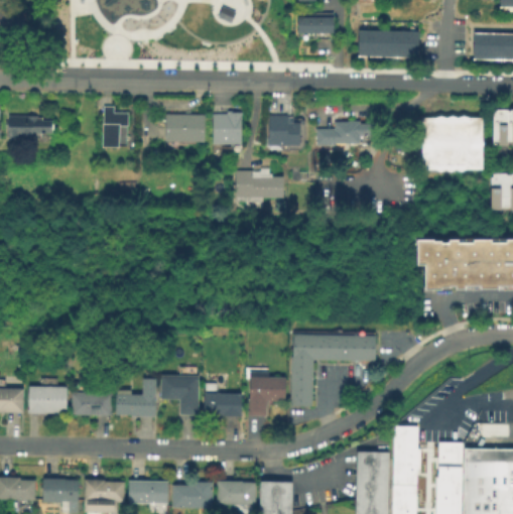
[(512,8),(499,8),(499,0),(512,0),(512,8)]
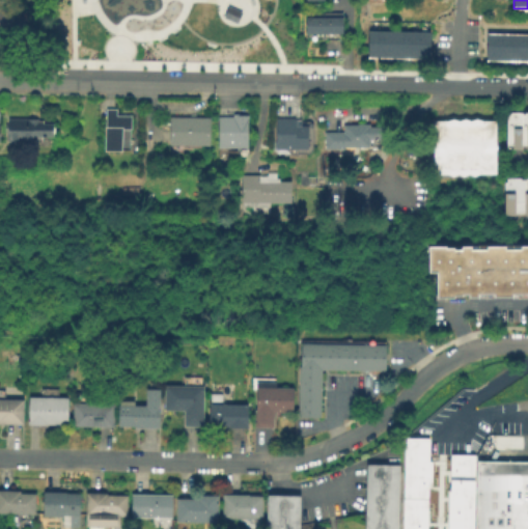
[(0,33),(0,7),(7,8),(7,14),(20,14),(19,34),(0,33)]
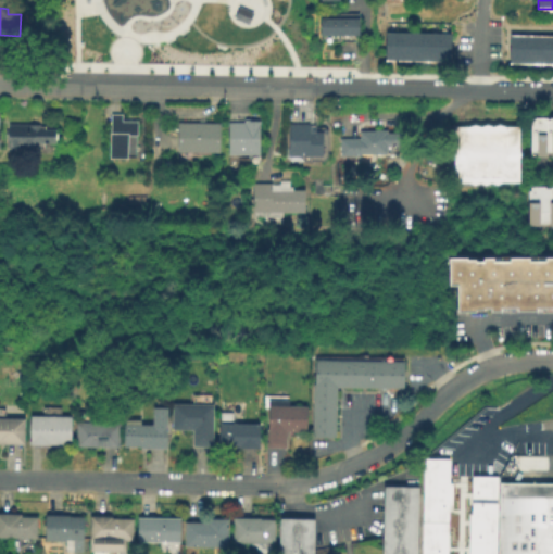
[(240,8),(235,20),(249,26),(254,14),(240,8)]
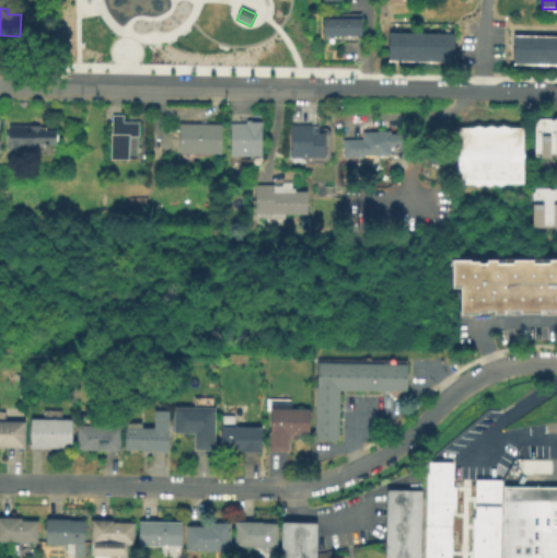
[(343,36),(324,36),(324,19),(343,19),(343,36)]
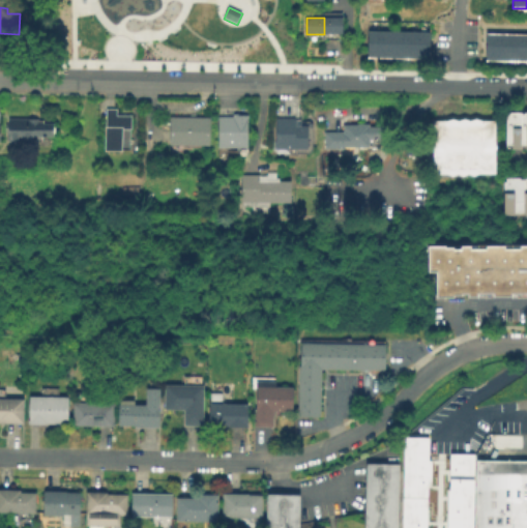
[(342,34),(324,34),(324,18),(342,18),(342,34)]
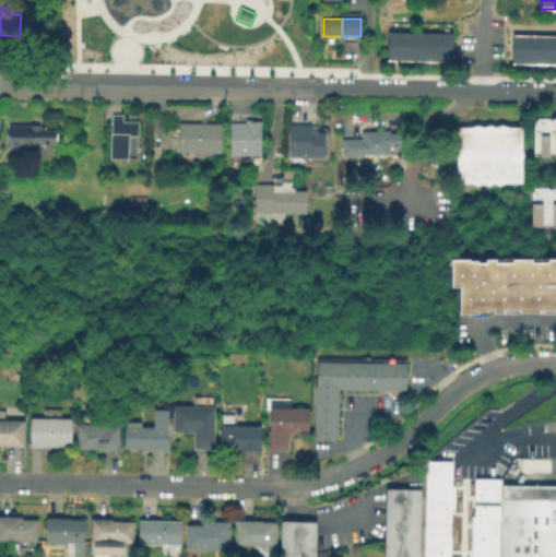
[(453,62),(389,61),(389,33),(453,34),(453,62)]
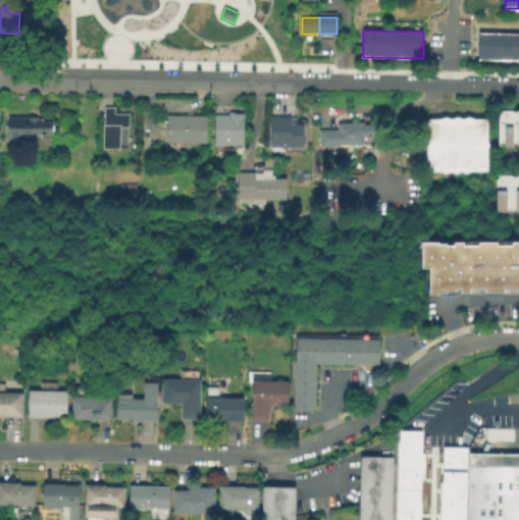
[(518,61),(478,60),(479,33),(518,34),(518,61)]
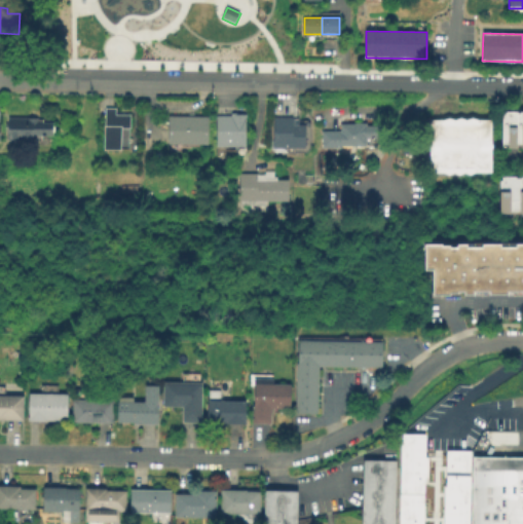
[(121,151),(104,151),(105,108),(116,108),(116,114),(132,115),(132,129),(122,129),(121,151)]
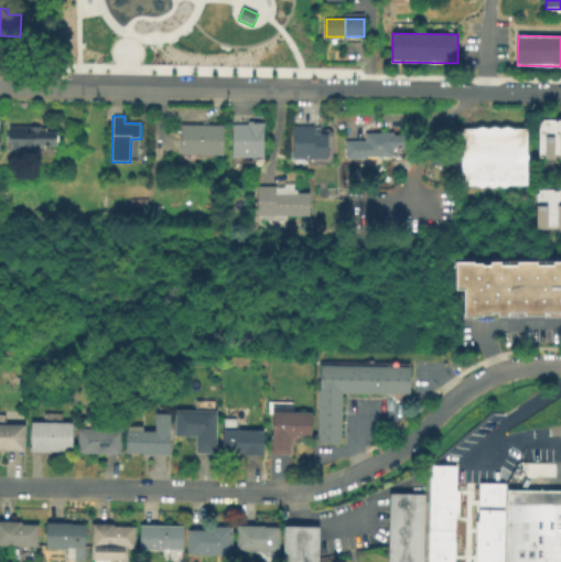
[(554,159),(539,159),(540,119),(554,120),(554,159)]
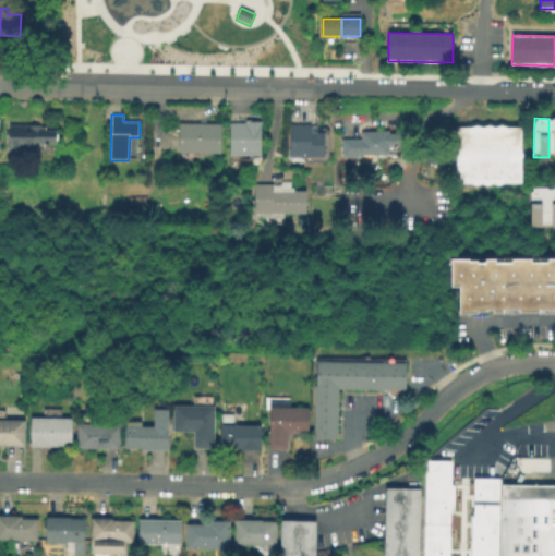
[(263,155),(230,155),(230,124),(245,124),(245,120),(263,120),(263,155)]
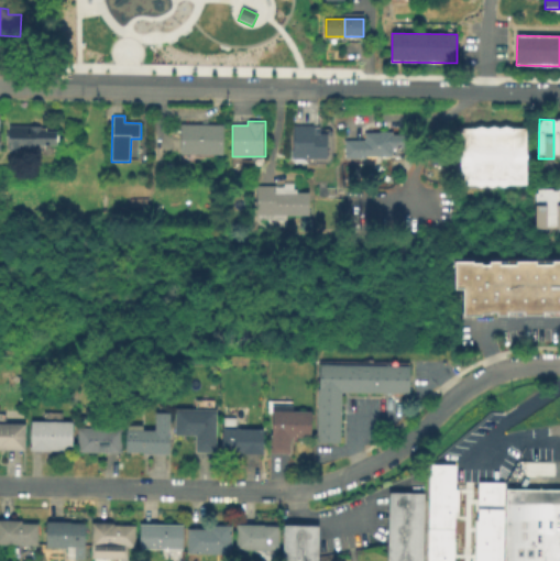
[(223,154),(179,154),(179,124),(223,124),(223,154)]
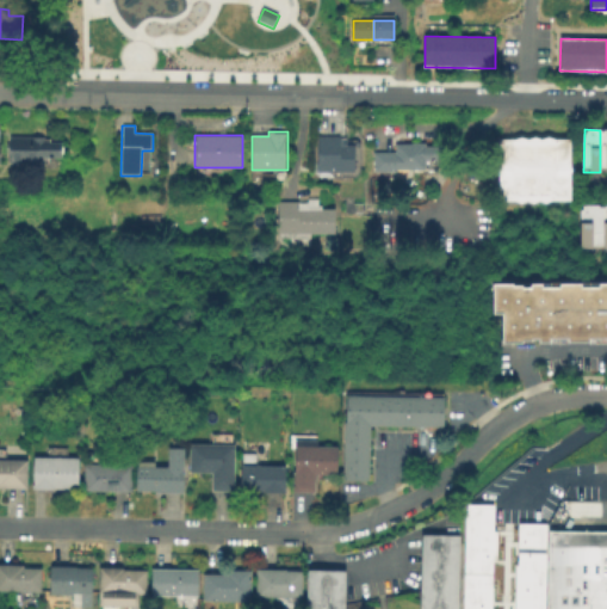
[(63,157),(49,157),(49,164),(10,164),(10,136),(51,137),(51,142),(63,143),(63,157)]
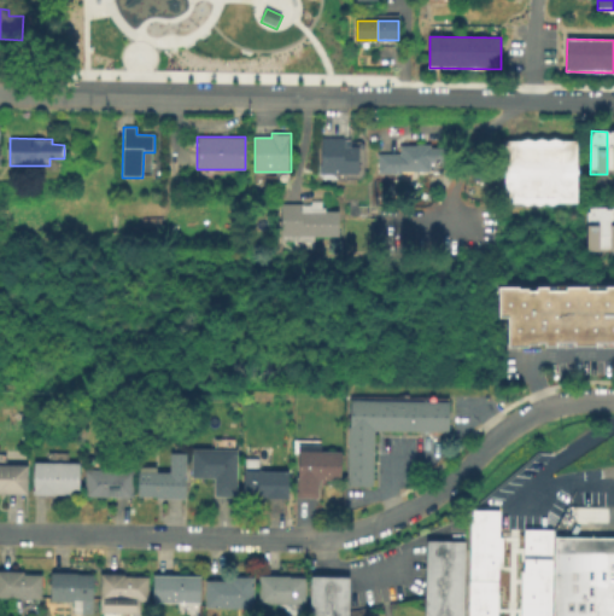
[(360,174),(320,174),(320,138),(345,138),(345,146),(360,146),(360,174)]
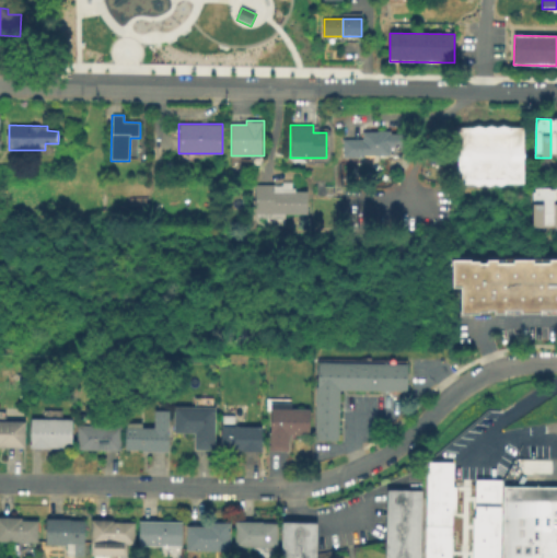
[(524,184),(459,185),(459,127),(523,127),(524,184)]
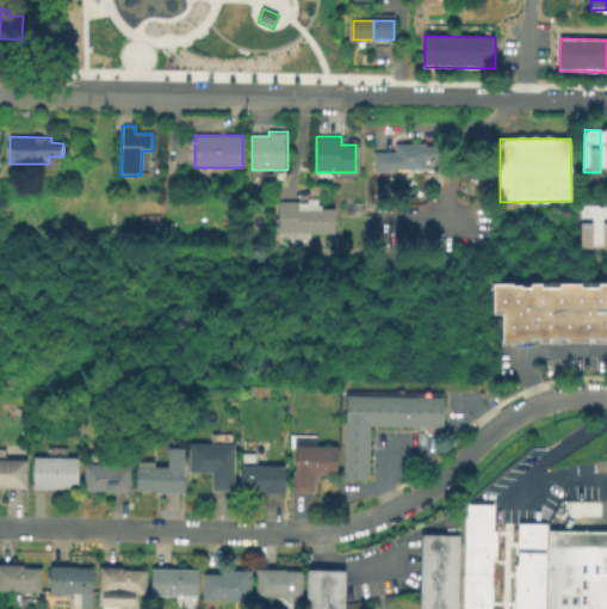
[(426,171),(376,171),(376,152),(395,152),(396,143),(427,143),(427,147),(446,147),(446,161),(426,161),(426,171)]
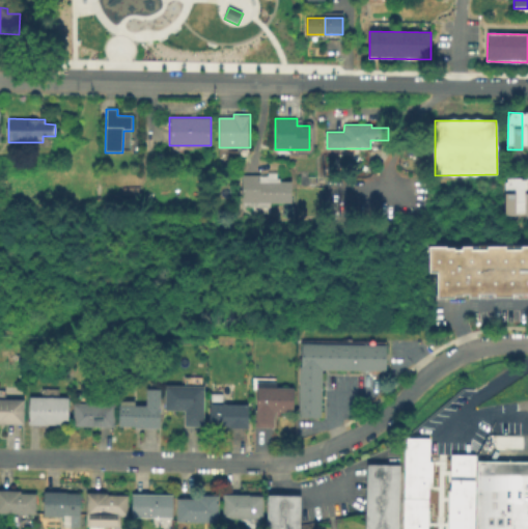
[(293,203),(241,202),(241,174),(260,174),(260,181),(293,181),(293,203)]
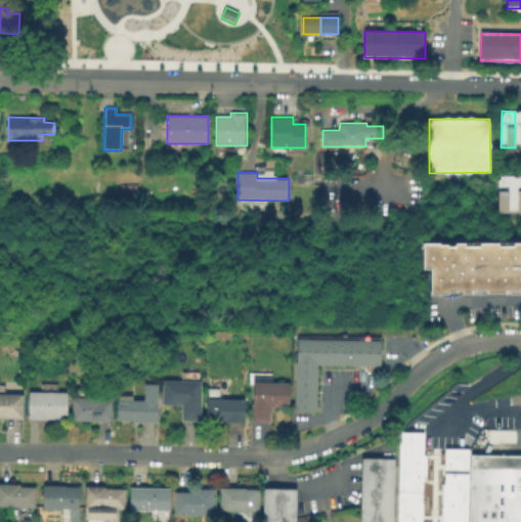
[(518,214),(498,215),(498,177),(518,177),(518,214)]
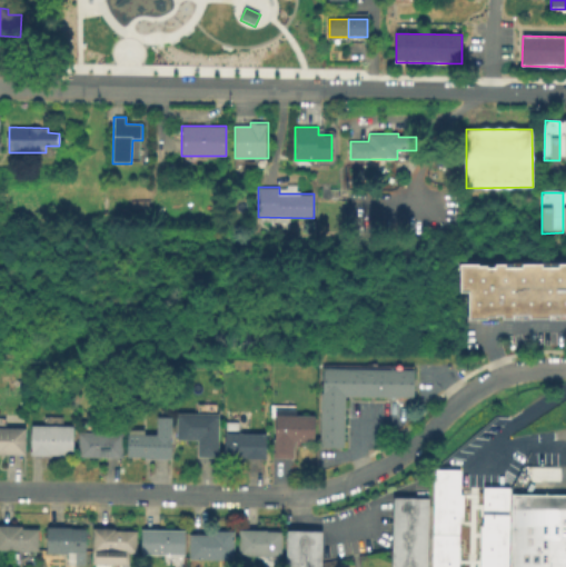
[(154,200),(154,209),(137,209),(137,200),(154,200)]
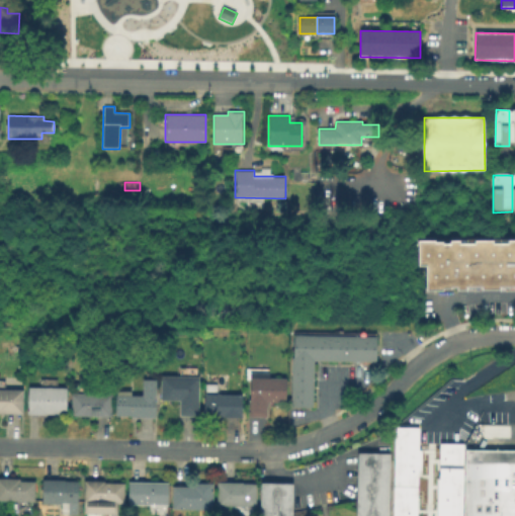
[(514,290),(427,291),(427,266),(419,266),(419,241),(514,240),(514,290)]
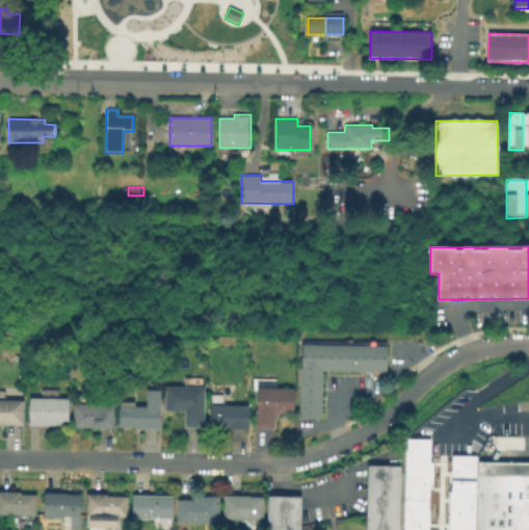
[(323,374),(300,374),(301,345),(324,345),(323,371),(323,374)]
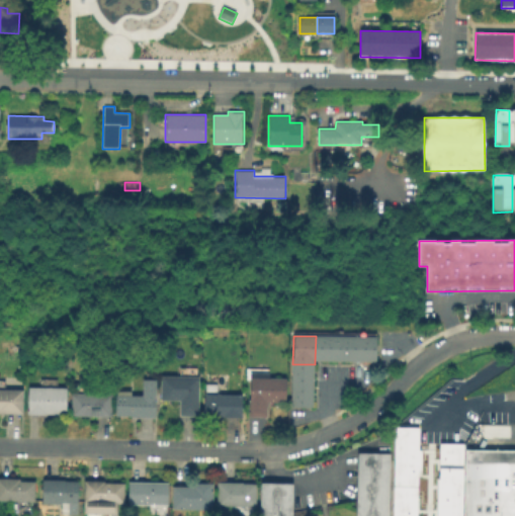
[(315,361),(316,336),(336,337),(335,362),(315,361)]
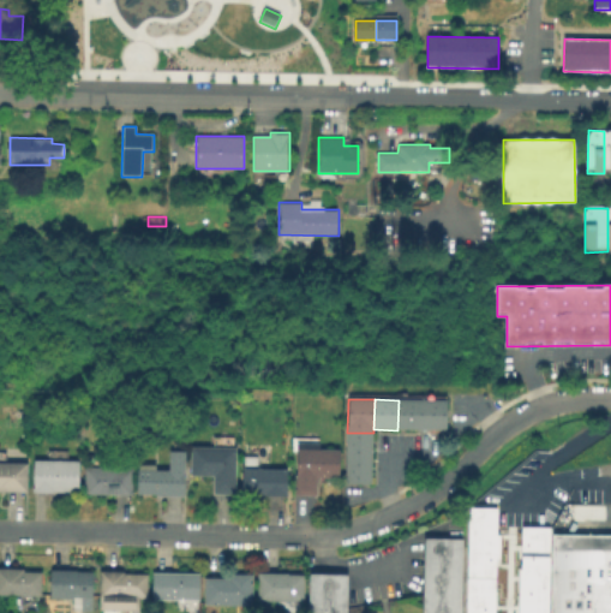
[(399,400),(423,400),(423,430),(397,430),(399,400)]
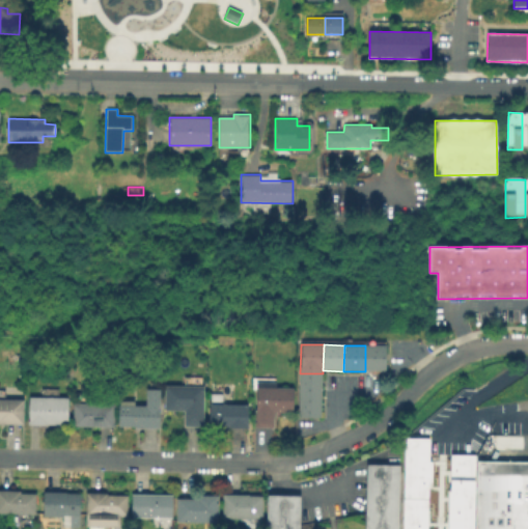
[(365,345),(387,346),(386,372),(365,371),(365,345)]
